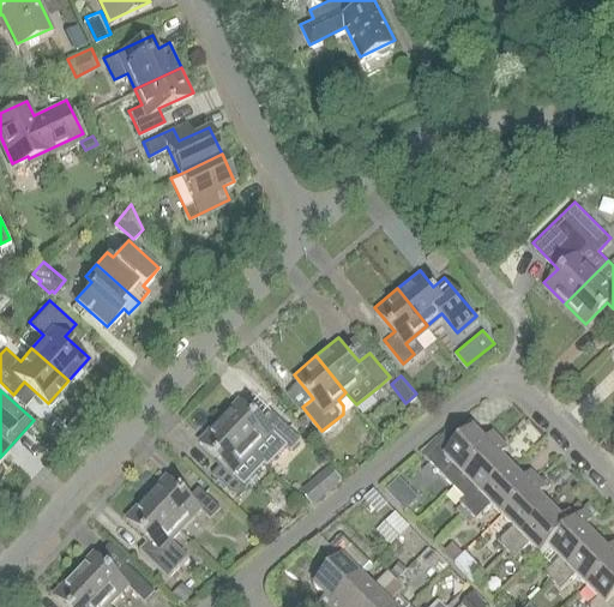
[(239,396),(218,418),(253,450),(264,438),(277,450),(287,440),(290,444),(300,434),(271,407),(262,418),(239,396)]
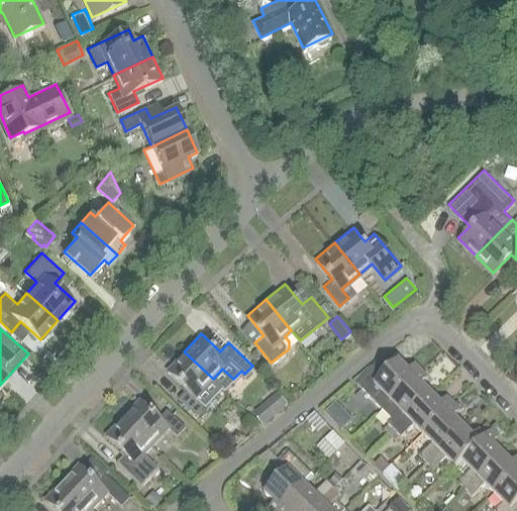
[(209,397),(202,390),(213,379),(184,351),(167,369),(186,387),(178,396),(196,413),(205,404),(203,403),(209,397)]
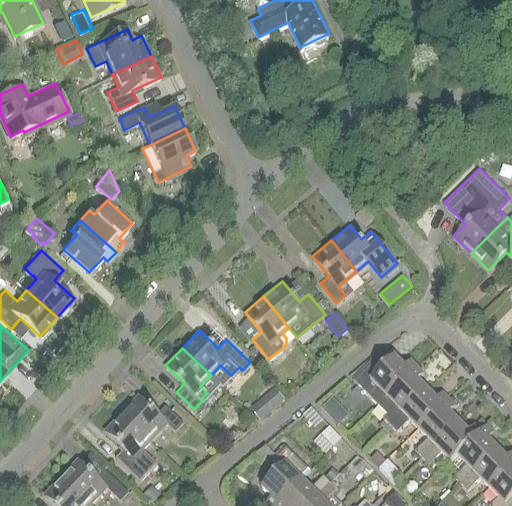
[(369,393),(378,402),(417,364),(410,357),(403,363),(394,353),(379,368),(370,359),(352,376),(369,393)]
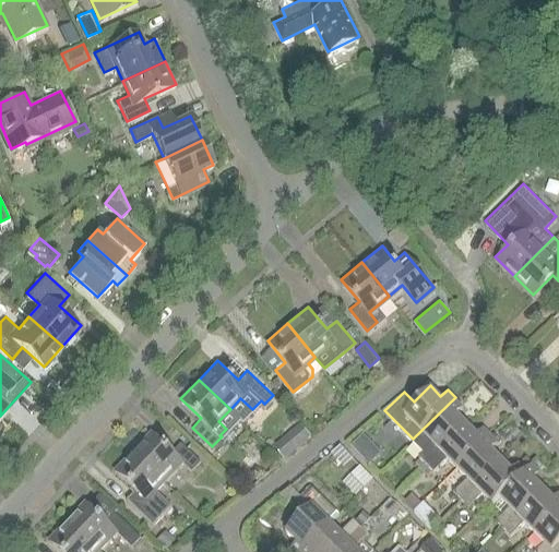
[(462,404),(455,397),(413,439),(424,448),(416,456),(423,464),(465,421),(454,411),(462,404)]
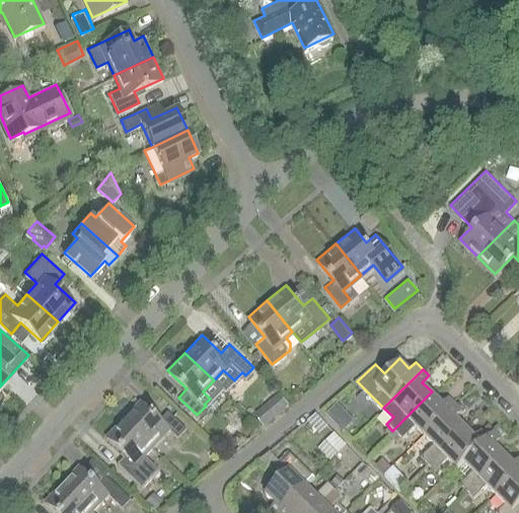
[(282,389),(270,399),(279,410),(291,400),(282,389)]
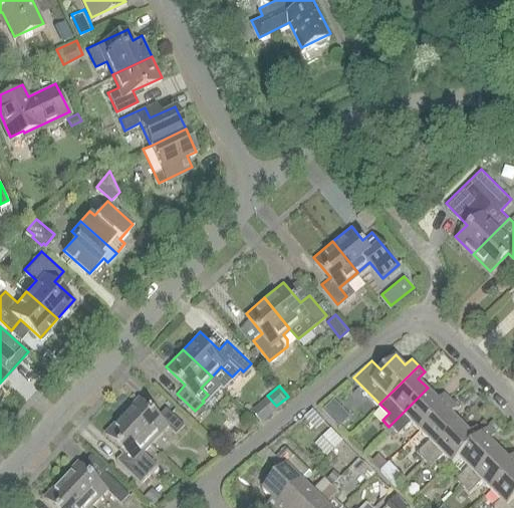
[(411,419),(421,428),(450,398),(444,391),(437,398),(428,388),(389,427),(396,434),(411,419)]
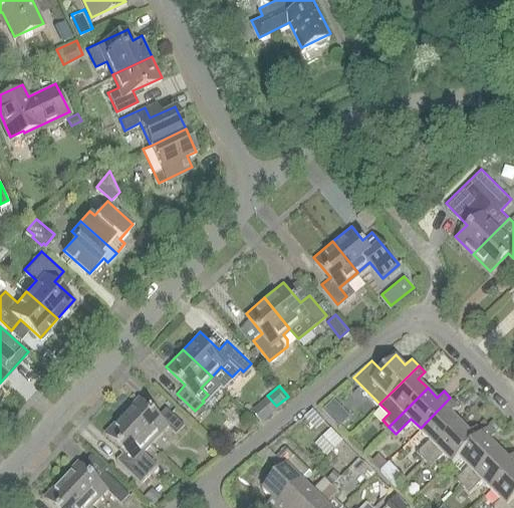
[(139,395),(121,413),(151,441),(167,423),(176,431),(184,422),(166,405),(158,413),(139,395)]
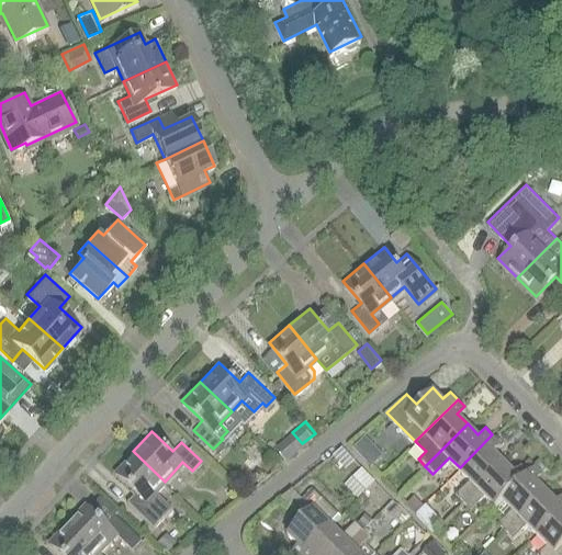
[(364,433),(352,445),(362,454),(374,442),(364,433)]
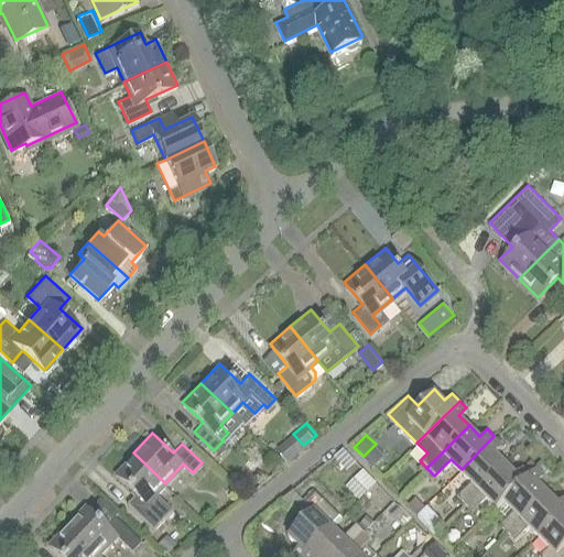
[(456,493),(465,501),(505,461),(494,450),(501,444),(494,436),(462,469),(470,479),(456,493)]
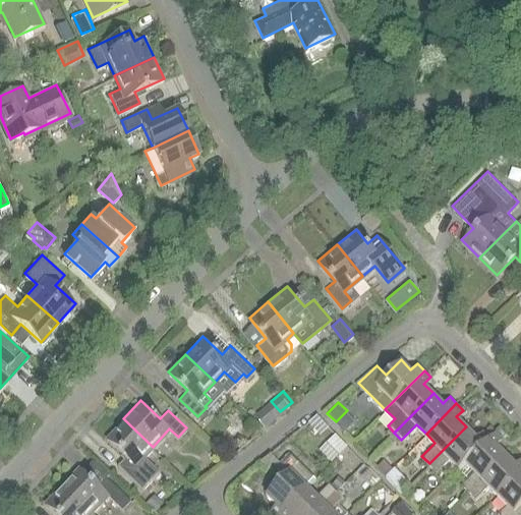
[(145,455),(153,447),(123,418),(107,437),(125,455),(117,463),(142,487),(159,469),(145,455)]
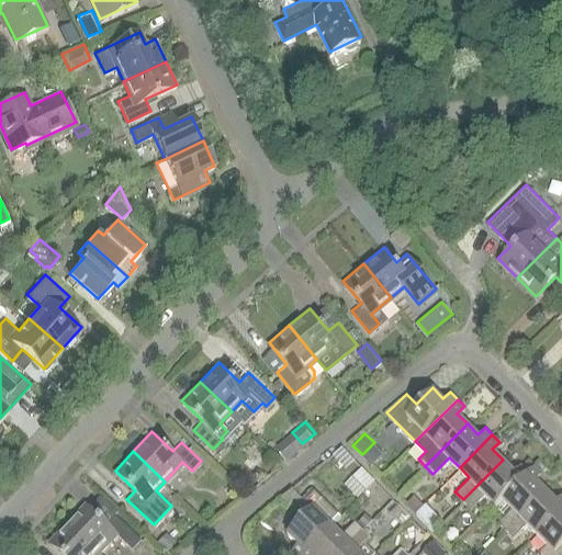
[(502,496),(527,469),(520,463),(513,469),(503,460),(463,499),(470,507),(484,493),(495,503),(502,496)]
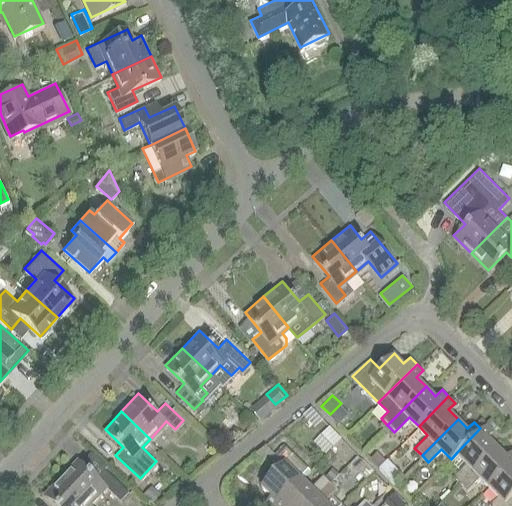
[(457,452),(451,459),(459,468),(453,474),(460,481),(496,445),(487,435),(493,429),(486,422),(480,428),(457,452)]
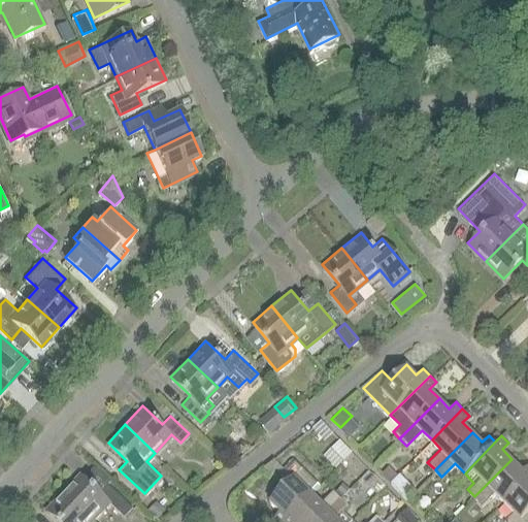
[(278,521),(281,521),(310,492),(320,483),(293,456),(275,475),(285,484),(269,499),(279,510),(273,516),(278,521)]
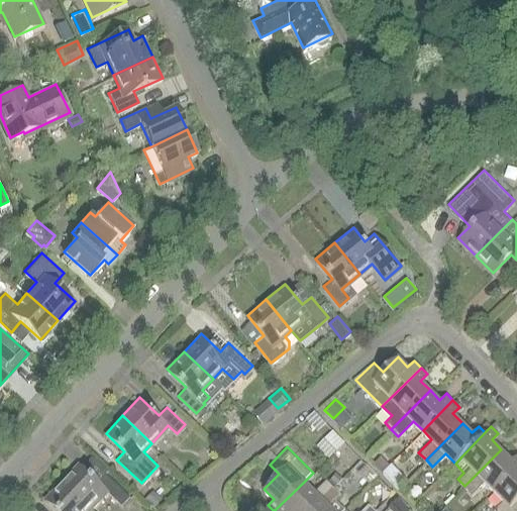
[(269,447),(260,455),(266,462),(275,453),(269,447)]
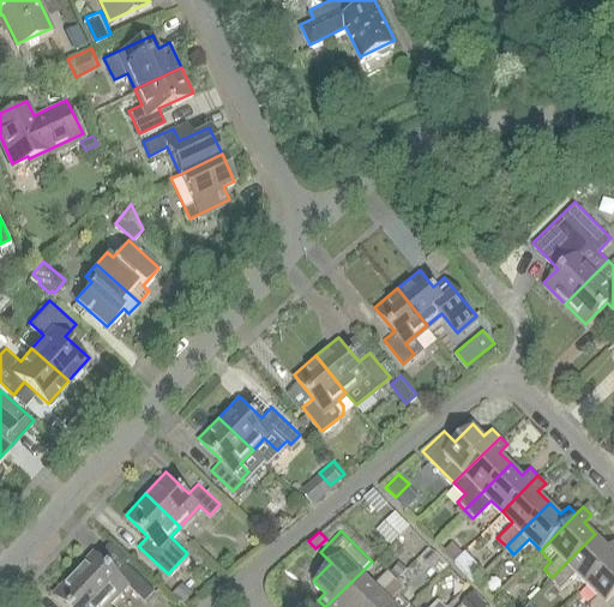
[(576,570),(587,582),(613,553),(613,538),(607,545),(595,534),(552,577),(560,586),(576,570)]
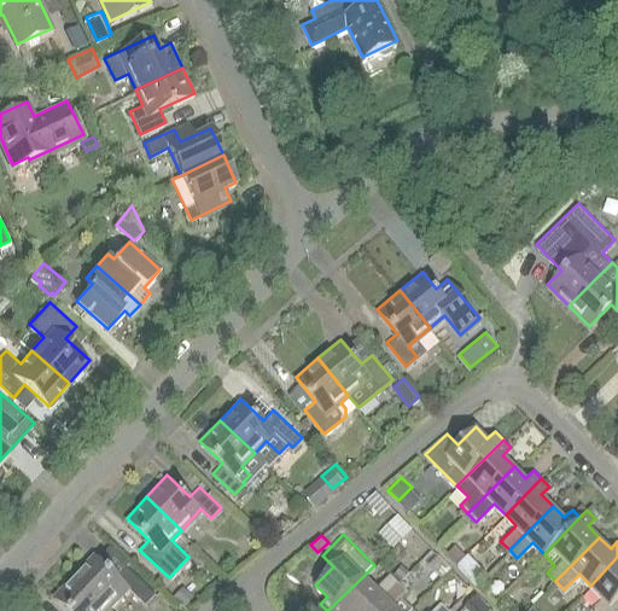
[(454,543),(447,551),(456,562),(465,554),(454,543)]
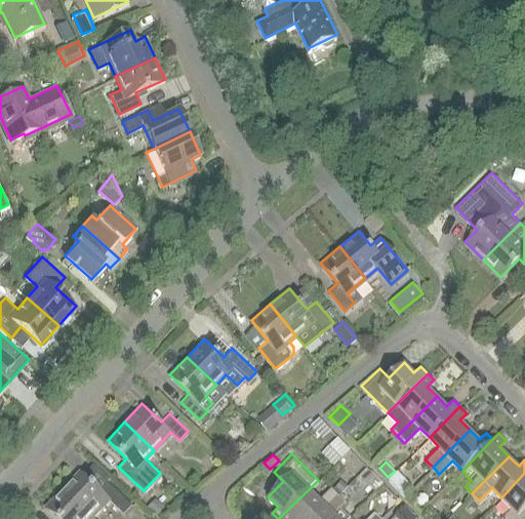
[(387,480),(375,468),(367,476),(378,487),(387,480)]
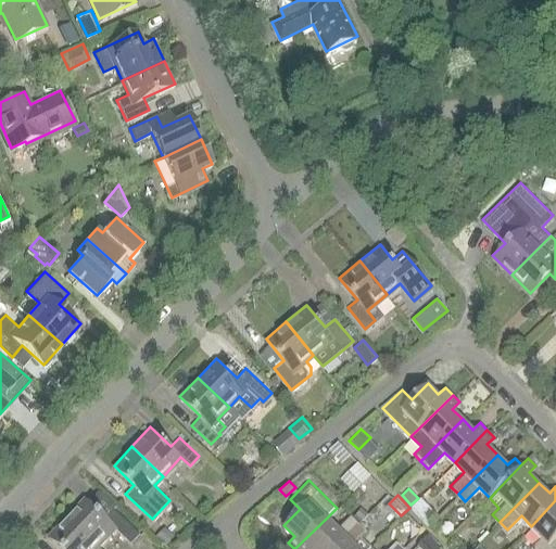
[(85,497),(66,515),(97,546),(115,526),(130,541),(139,532),(113,507),(104,516),(85,497)]
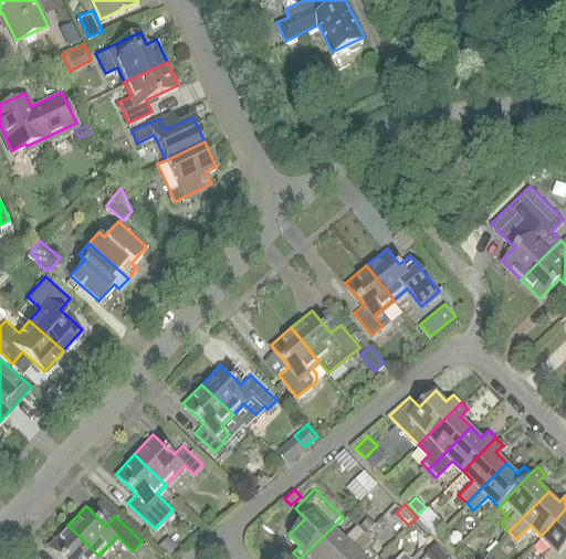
[(439,516),(429,506),(422,514),(432,524),(439,516)]
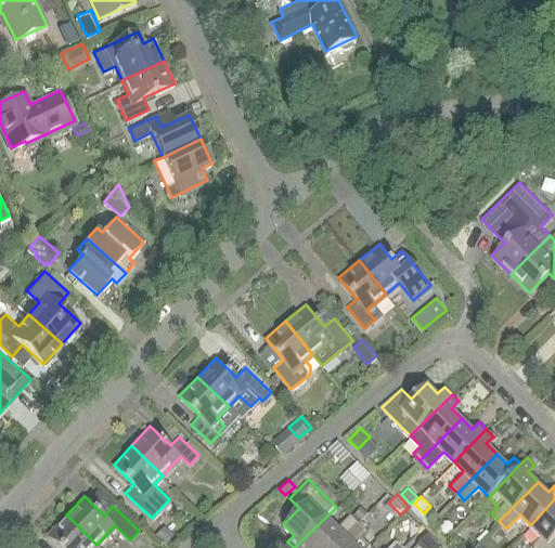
[(554,547),(554,499),(530,525),(540,535),(530,544),(533,547),(554,547)]
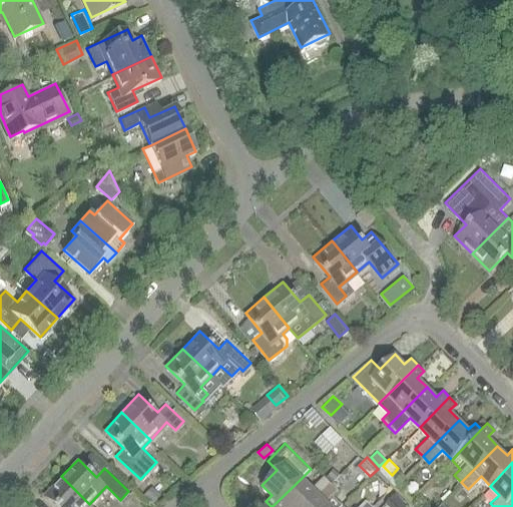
[(334,467),(325,475),(331,481),(340,473),(334,467)]
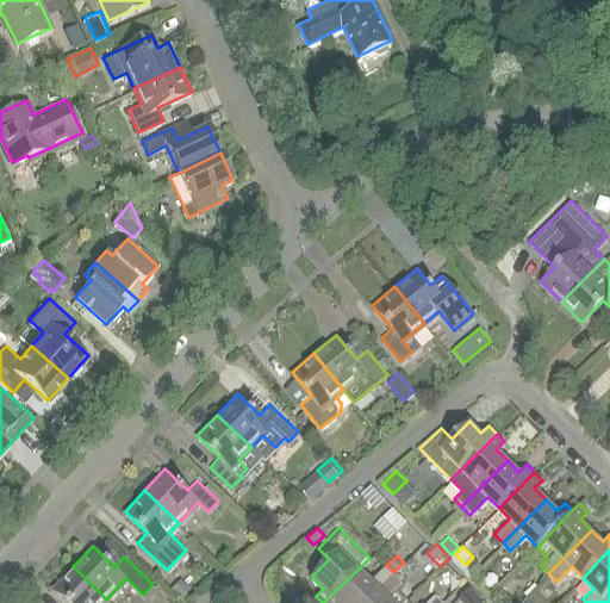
[(362,602),(393,572),(386,565),(385,564),(369,579),(359,569),(324,602),(362,602)]
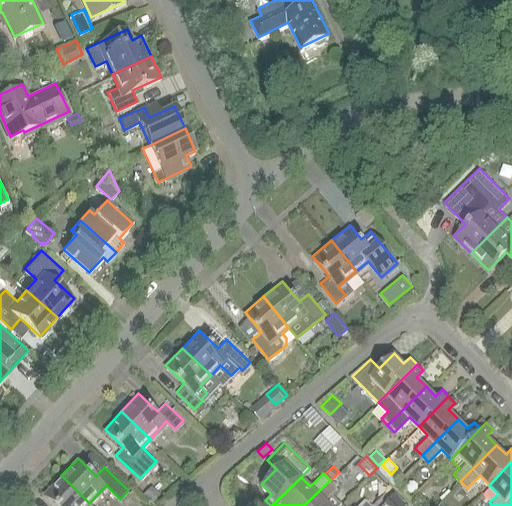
[(86,505),(89,503),(61,475),(44,493),(57,505),(86,505)]
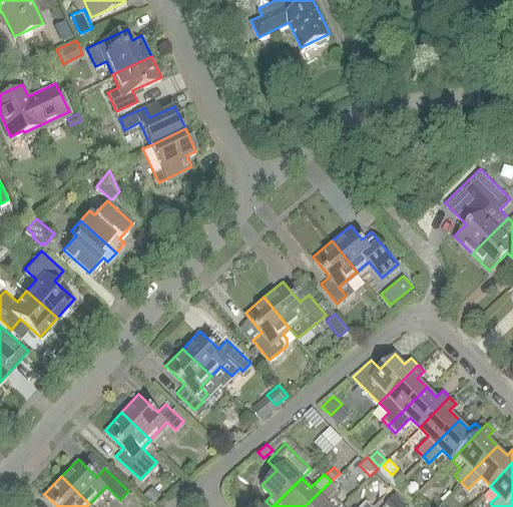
[(163,491),(153,480),(143,490),(154,501),(163,491)]
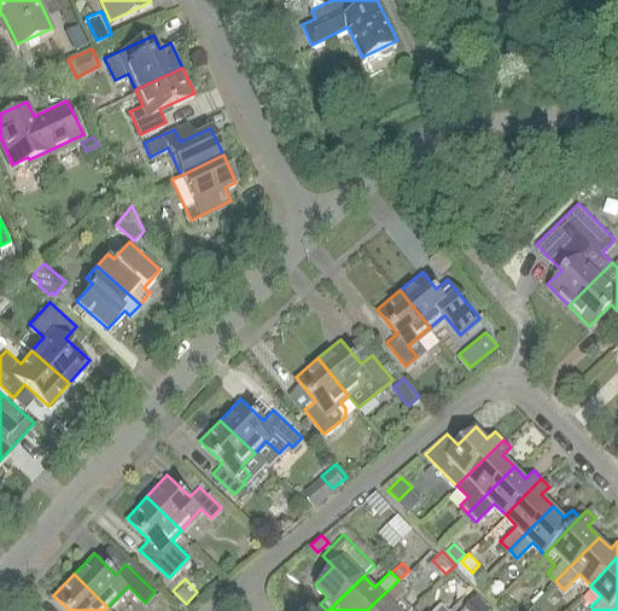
[(406,610),(412,605),(400,594),(407,588),(398,580),(367,610),(406,610)]
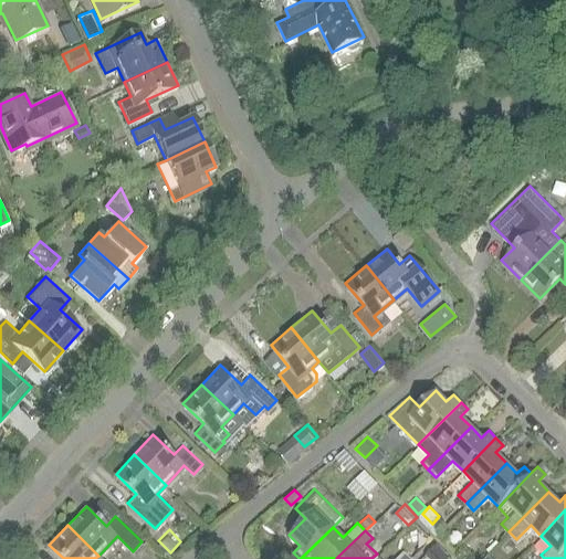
[(467,541),(458,549),(464,556),(472,548),(467,541)]
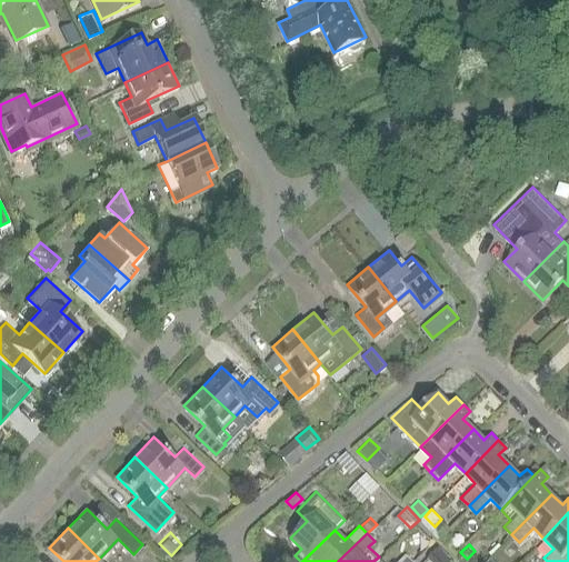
[(405,551),(396,560),(397,561),(409,561),(412,560),(405,551)]
